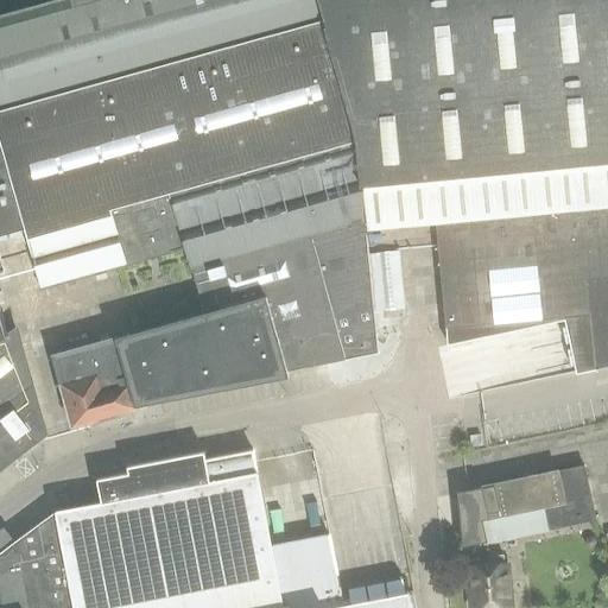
[(55,356),(74,425),(138,407),(135,401),(138,401),(138,400),(141,399),(143,403),(151,400),(151,398),(154,397),(154,398),(343,361),(346,360),(342,349),(335,320),(374,309),(369,252),(368,248),(366,222),(366,221),(362,187),(432,181),(438,245),(447,344),(564,321),(576,372),(576,374),(607,367),(607,0),(68,0),(0,19),(0,143),(25,229),(42,290),(187,248),(206,315),(55,356)]
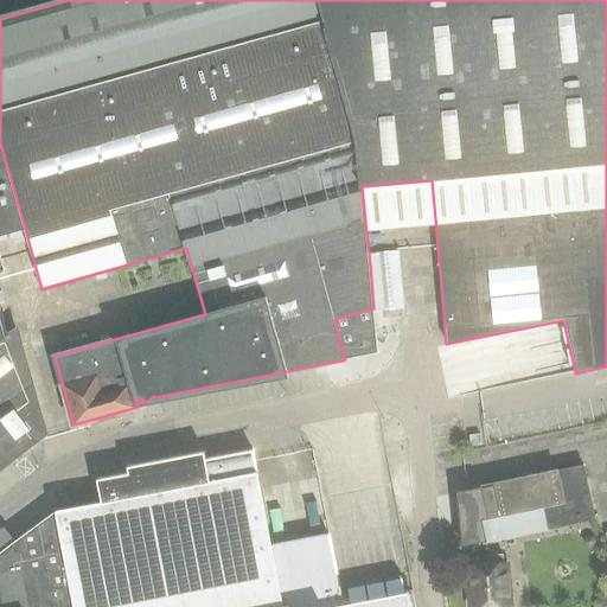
[(0,142),(0,236),(25,229),(0,142)]
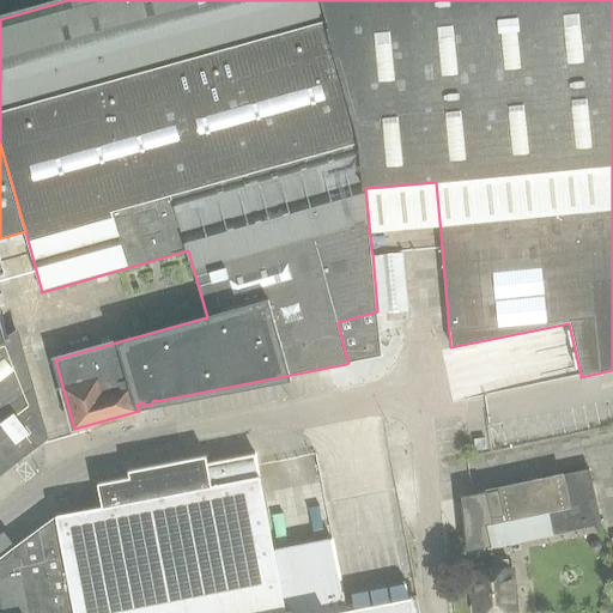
[(372,254),(377,311),(406,309),(401,252),(372,254)]
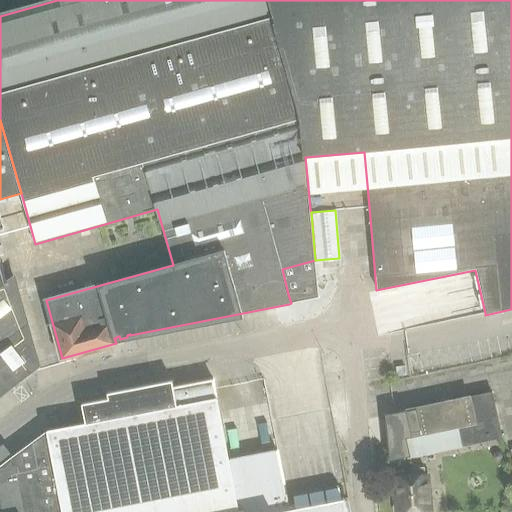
[(291,303),(319,298),(317,285),(315,260),(282,269),(288,294),(291,303)]
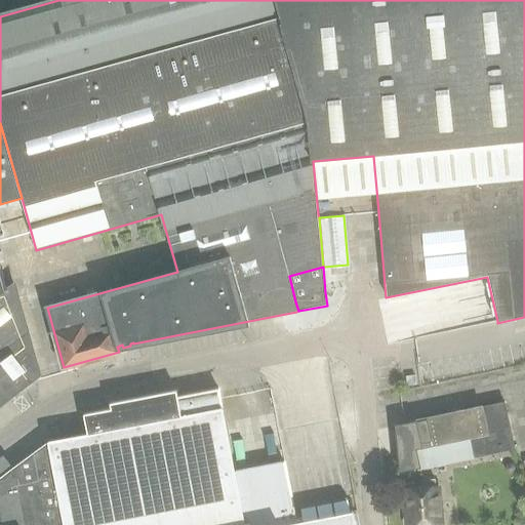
[(0,405),(10,398),(38,376),(39,375),(14,285),(5,293),(0,275),(0,405)]
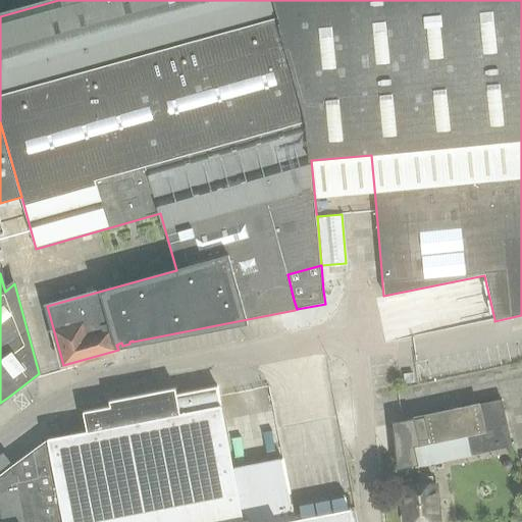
[(66,436),(49,439),(17,463),(0,476),(0,521),(352,521),(350,510),(295,521),(292,505),(291,505),(282,460),(233,469),(221,407),(219,398),(217,387),(176,395),(175,388),(109,402),(110,407),(84,413),(87,432),(66,436)]
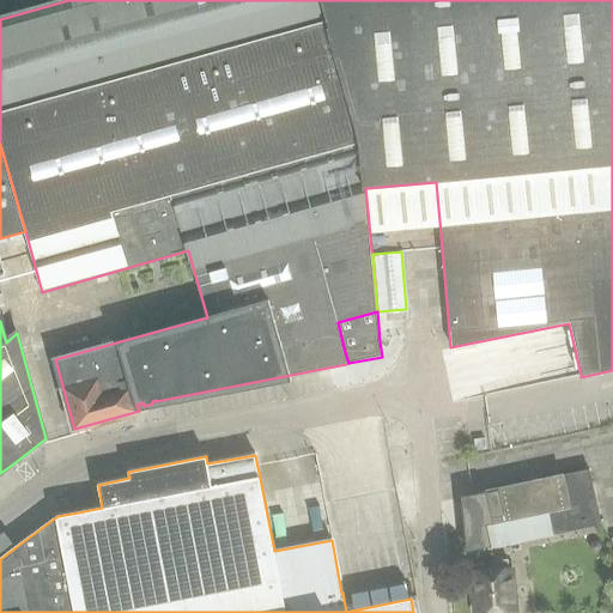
[(601,523),(589,471),(562,477),(473,496),(462,497),(465,516),(462,517),(463,533),(466,532),(467,551),(491,546),(601,523)]
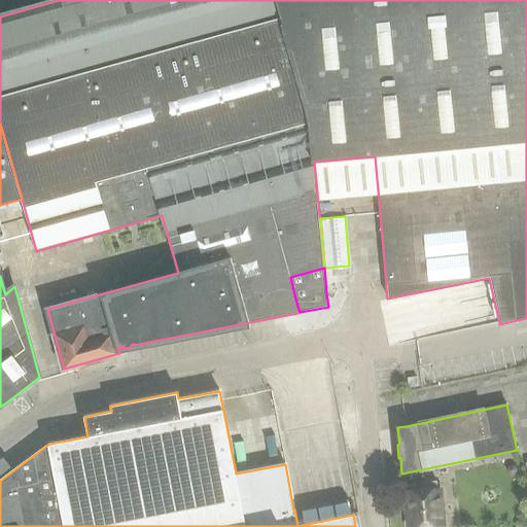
[(431,526),(443,526),(440,490),(437,490),(436,482),(423,483),(424,491),(403,493),(405,500),(403,500),(403,504),(403,508),(406,507),(407,526),(431,526)]
